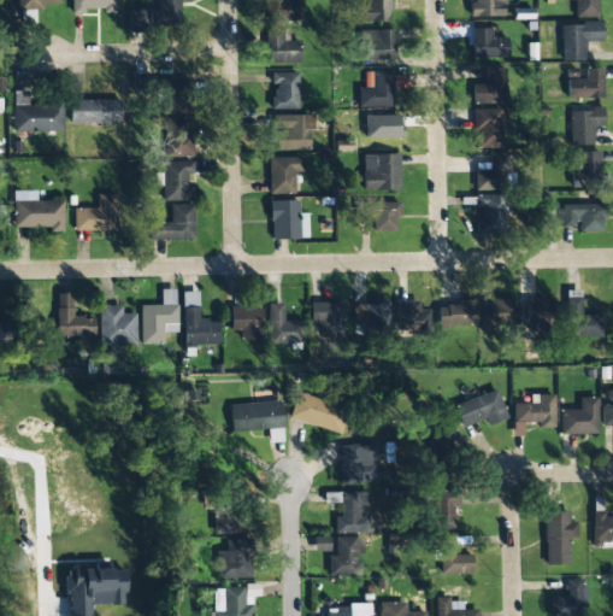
[(74,0),(75,12),(87,12),(87,9),(107,7),(107,12),(118,12),(117,0),(74,0)]
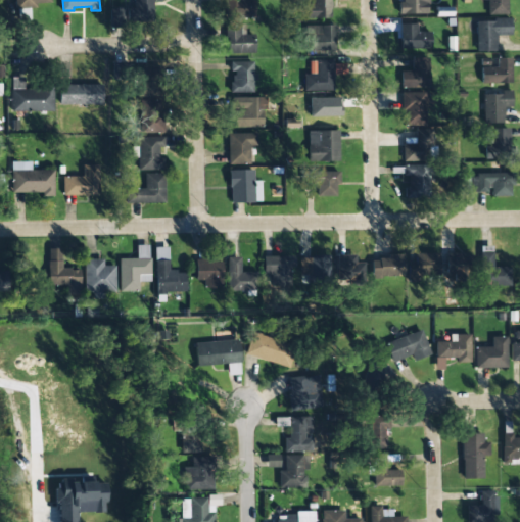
[(136,0),(136,6),(112,7),(112,22),(156,21),(156,1),(163,1),(162,0),(136,0)]
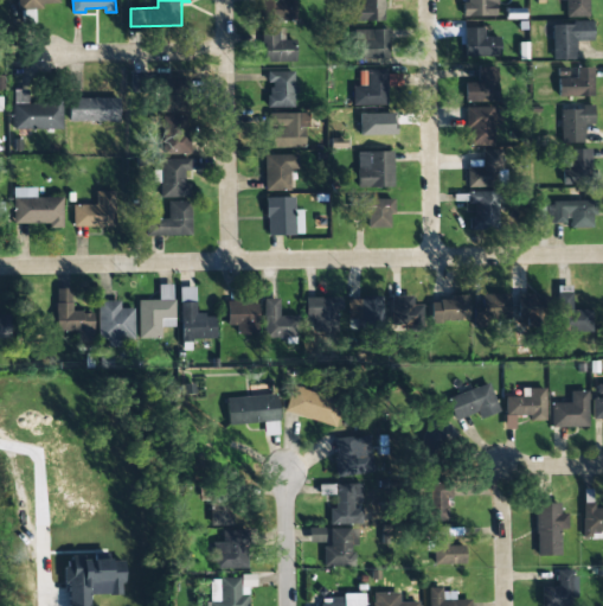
[(297,20),(296,0),(263,0),(264,20),(297,20)]
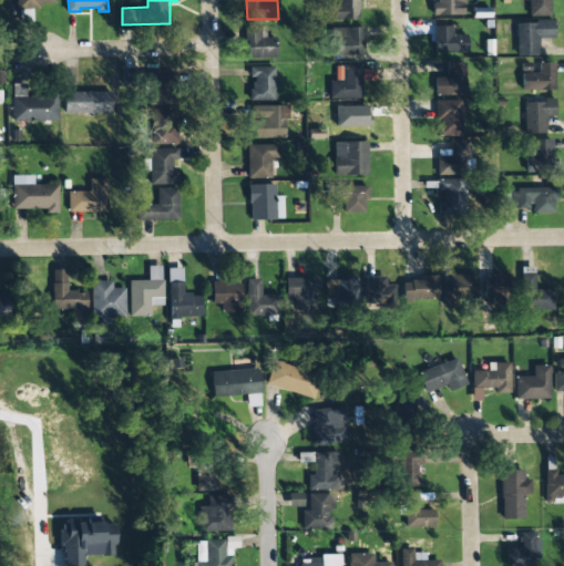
[(341,0),(341,3),(335,3),(335,19),(362,19),(361,0),(341,0)]
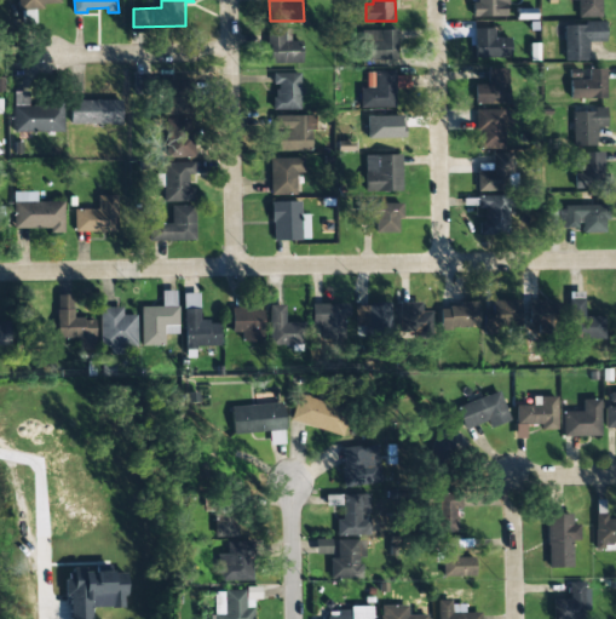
[(581,17),(606,16),(605,0),(581,0),(581,17)]
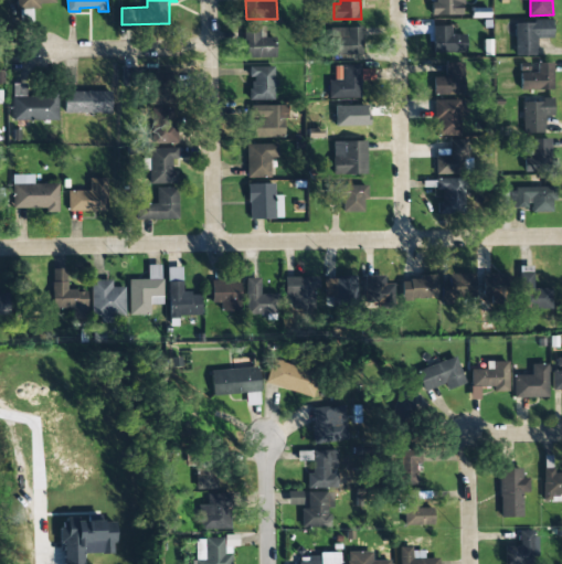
[(539,36),(554,36),(554,20),(517,21),(518,55),(539,54),(539,36)]
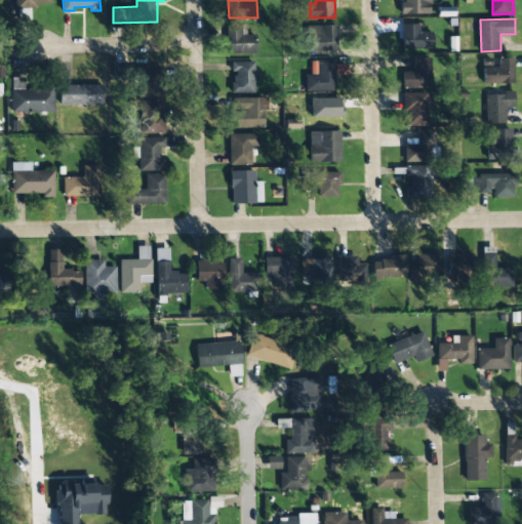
[(247,23),(229,24),(229,53),(257,52),(257,34),(248,34),(247,23)]
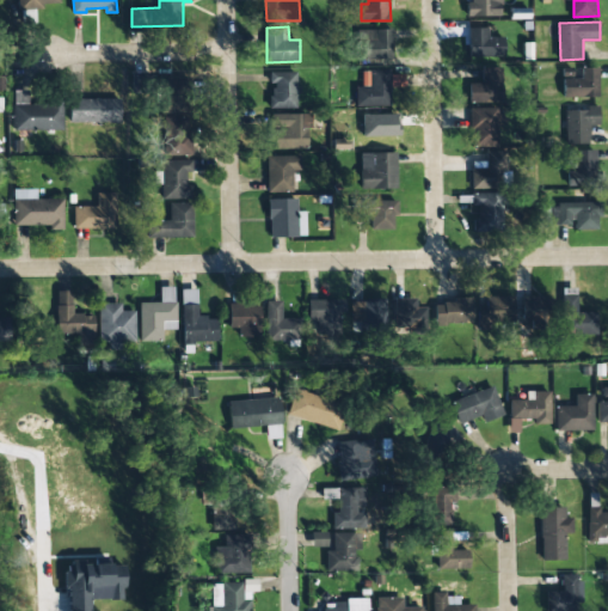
[(471,28),(472,59),(507,56),(505,36),(490,37),(490,26),(471,28)]
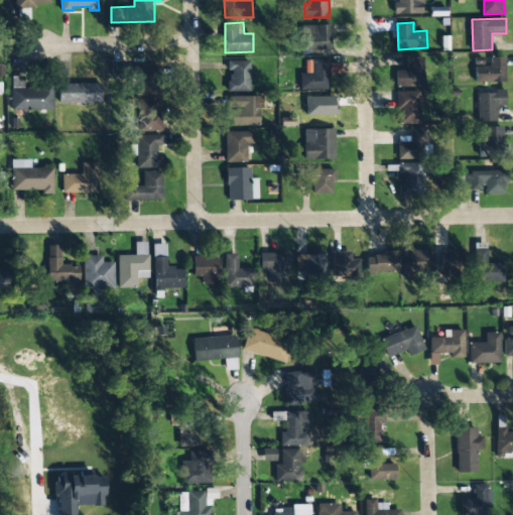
[(334,48),(334,24),(303,25),(303,49),(334,48)]
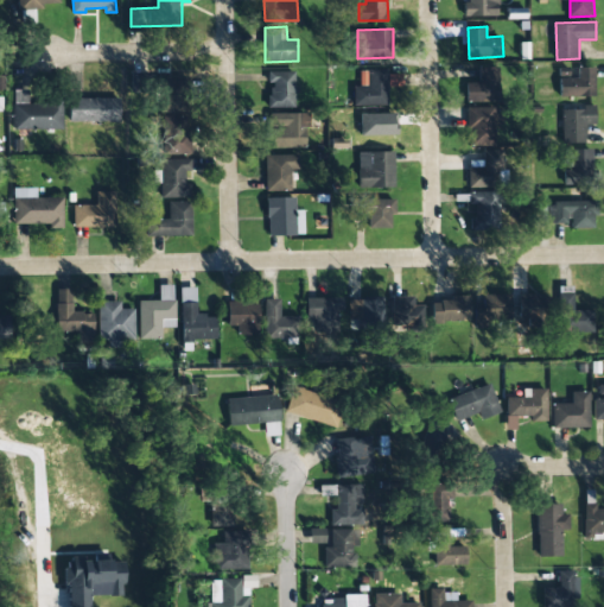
[(469,82),(469,101),(500,101),(500,65),(481,65),(481,82),(469,82)]
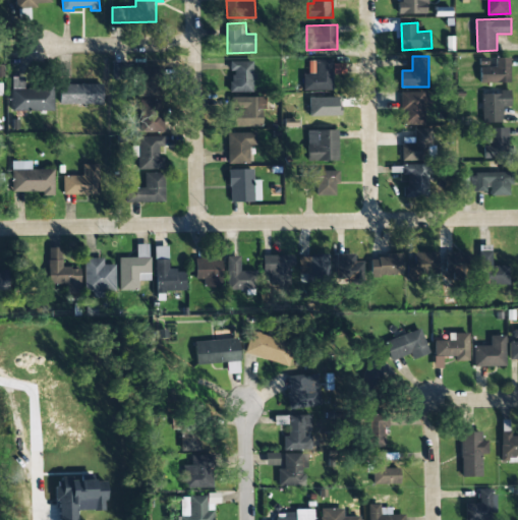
[(511,57),(497,57),(498,65),(491,65),(491,59),(481,59),(481,82),(512,81),(511,57)]
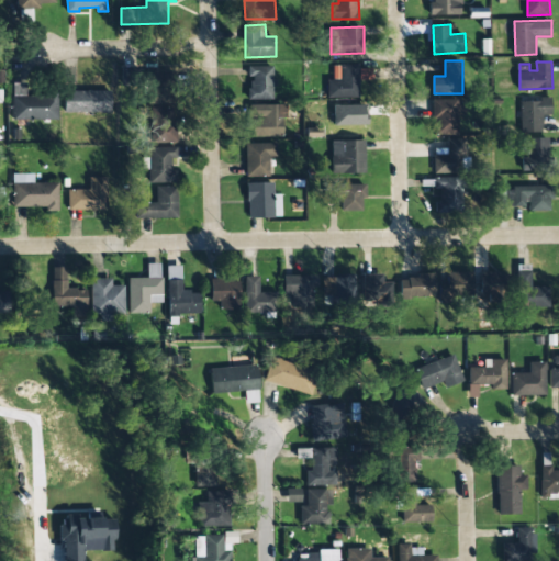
[(360,96),(360,64),(336,64),(336,79),(328,79),(328,97),(360,96)]
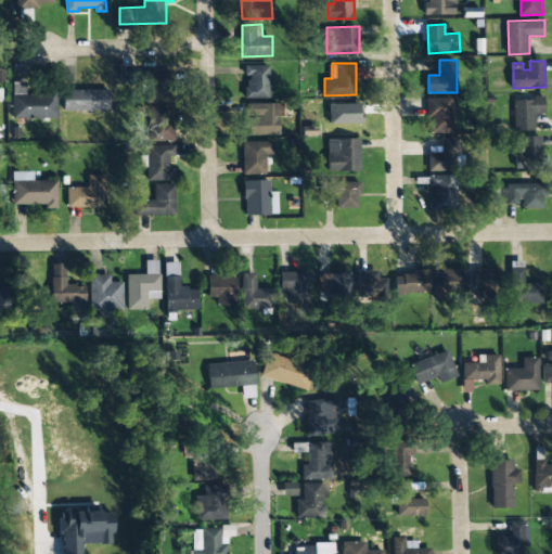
[(248,98),(272,97),(271,64),(247,64),(247,74),(248,74),(248,98)]
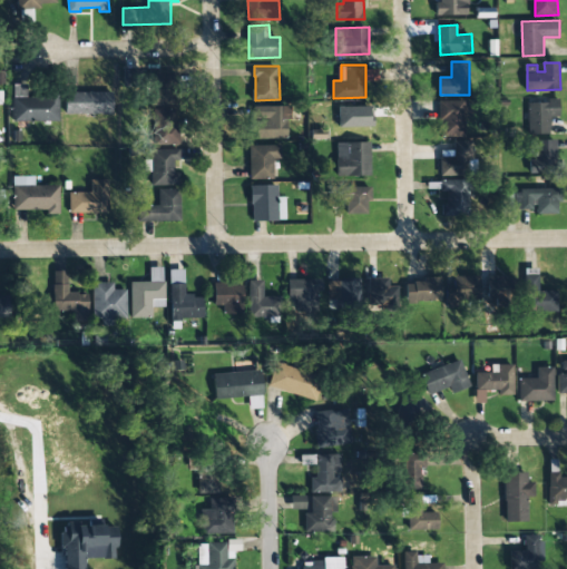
[(172,105),(173,72),(152,72),(150,104),(172,105)]
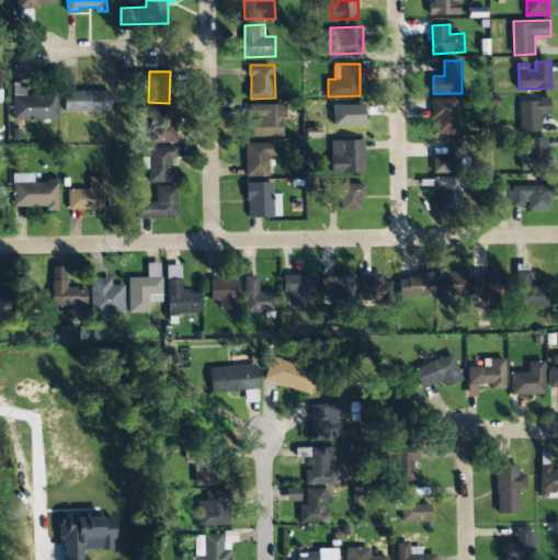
[(15,118),(60,118),(59,94),(29,94),(29,82),(14,82),(15,118)]
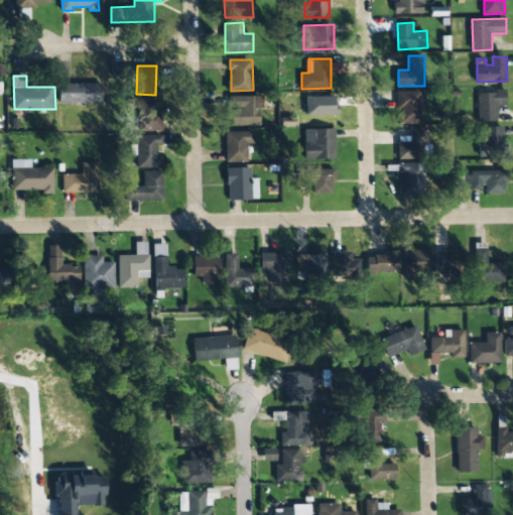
[(61,82),(60,102),(103,103),(103,83),(61,82)]
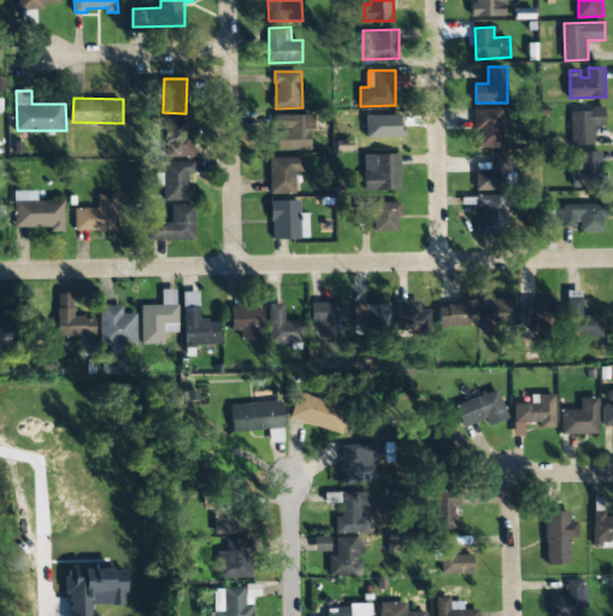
[(478,147),(505,147),(504,107),(477,109),(478,147)]
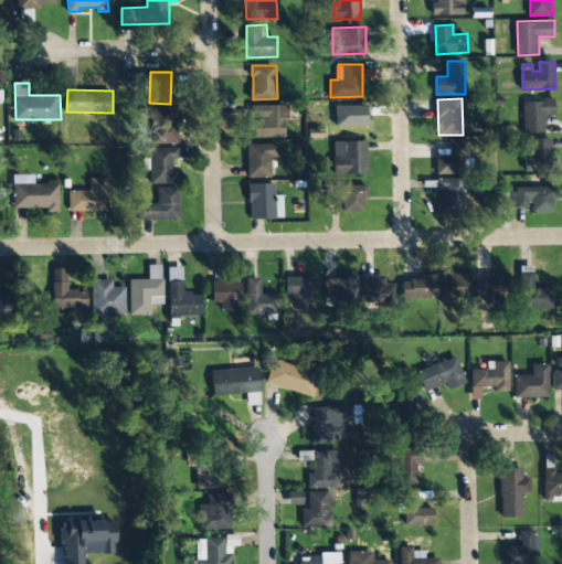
[(525,132),(548,131),(547,114),(555,114),(555,99),(525,99),(525,132)]
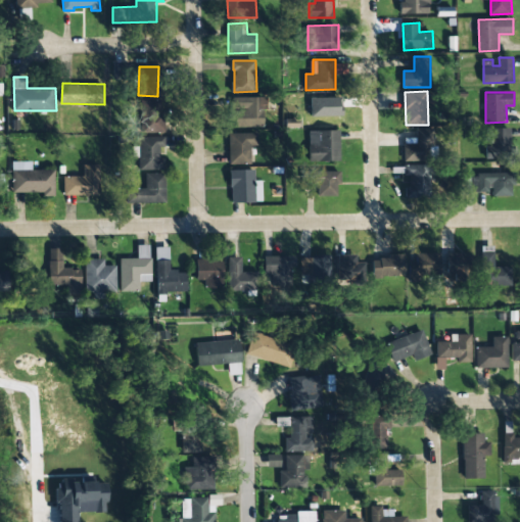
[(267,96),(234,97),(234,107),(237,107),(237,127),(267,126),(267,96)]
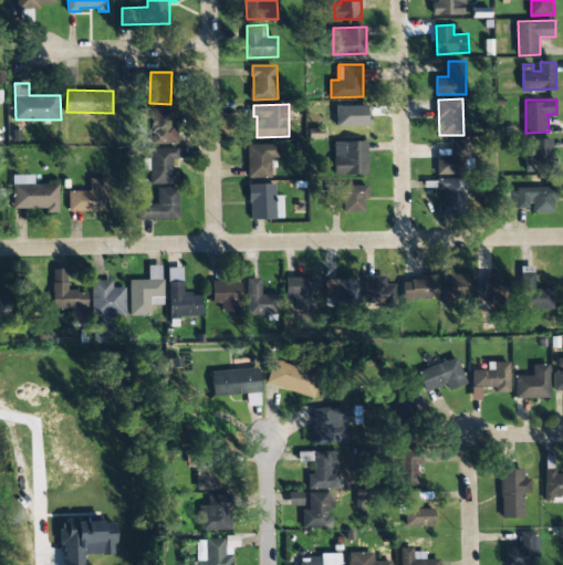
[(177,107),(154,107),(154,142),(178,142),(177,107)]
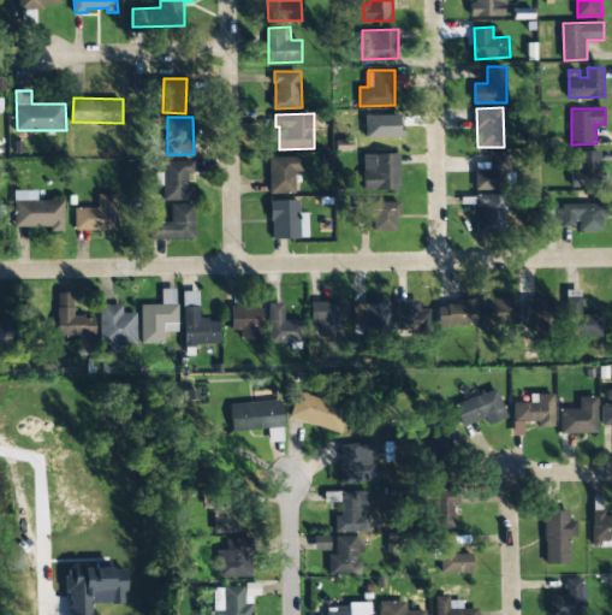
[(604,149),(578,151),(578,172),(572,172),(574,189),(605,188),(604,149)]
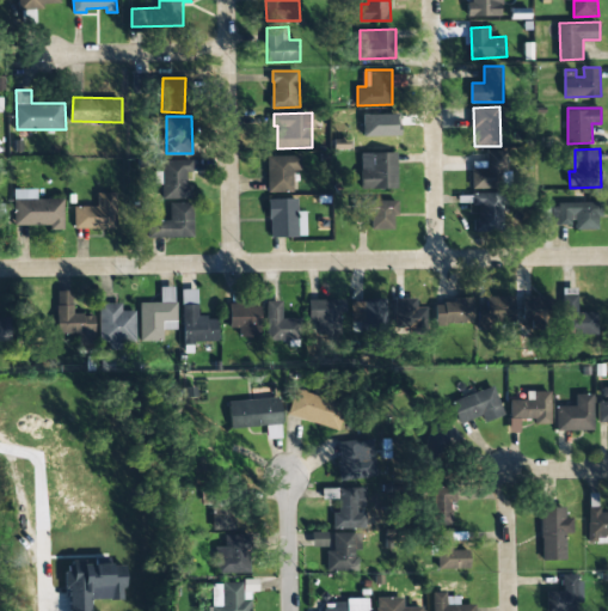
[(474,188),(509,187),(509,150),(489,151),(489,160),(474,162),(474,188)]
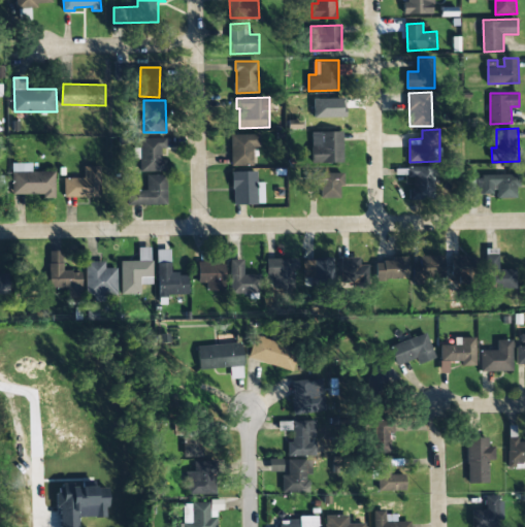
[(345,162),(343,130),(313,131),(314,163),(345,162)]
